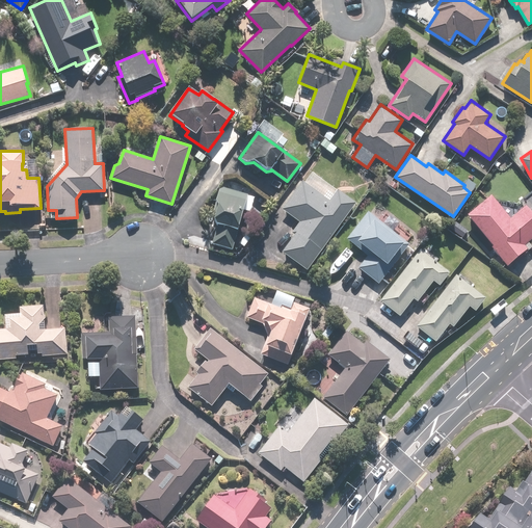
[(282,251),(307,269),(355,202),(338,188),(337,189),(312,170),(304,180),(302,178),(296,185),(297,186),(282,208),(299,220),(291,232),(294,234),(282,251)]
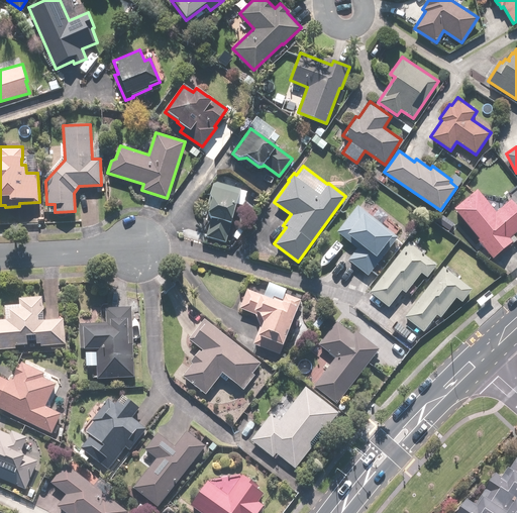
[(206,236),(225,241),(236,203),(243,204),(246,191),(240,189),(240,188),(217,182),(213,184),(206,207),(209,208),(207,214),(210,219),(206,236)]
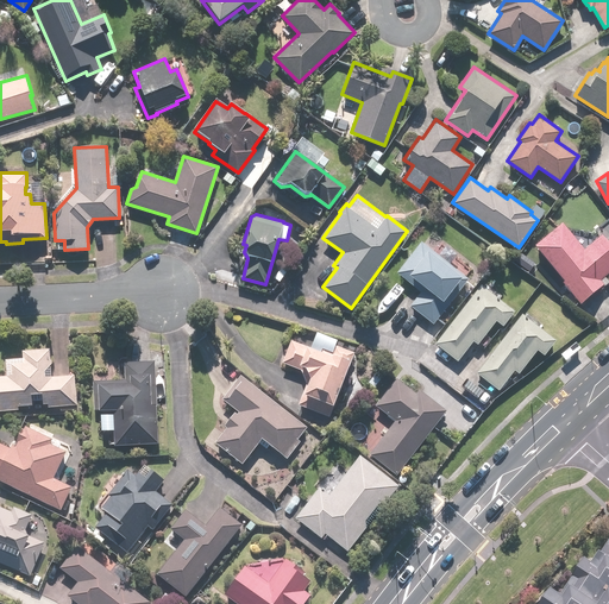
[(571,293),(581,303),(604,283),(601,280),(608,271),(608,244),(601,234),(583,249),(562,222),(534,246),(564,281),(562,282),(567,288),(566,289),(570,293),(571,293)]
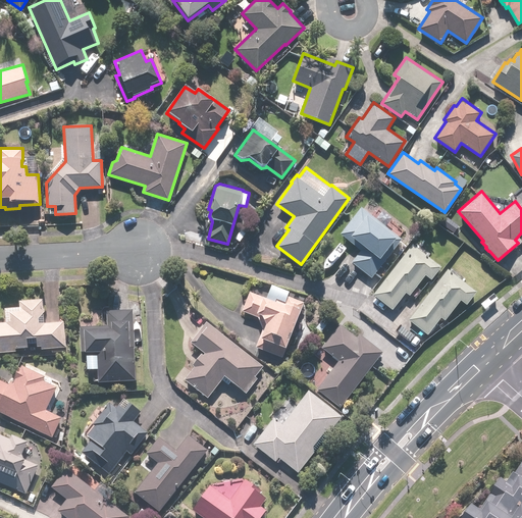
[(351,261),(371,276),(402,239),(361,207),(340,234),(360,250),(351,261)]
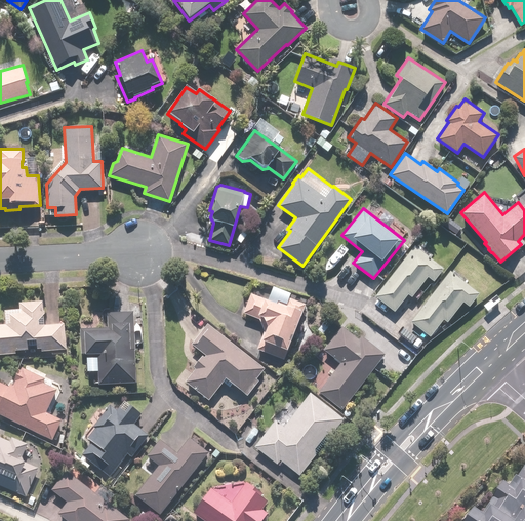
[(414,245),(374,295),(394,311),(407,293),(411,296),(427,276),(433,281),(443,268),(414,245)]
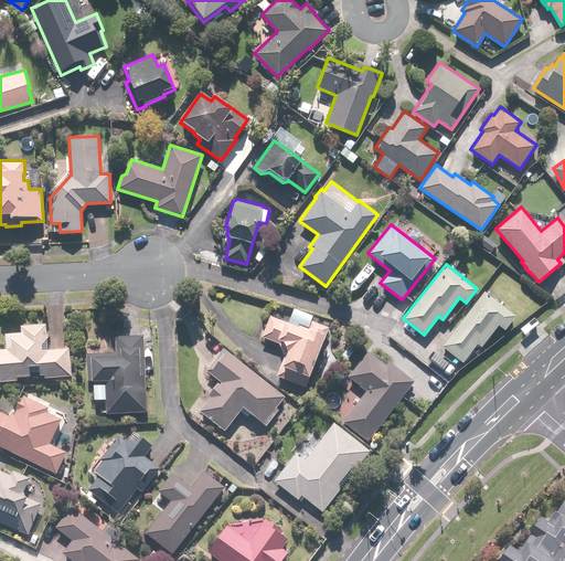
[(483,292),(441,346),(462,362),(477,343),(481,347),(498,325),(504,329),(515,316),(483,292)]
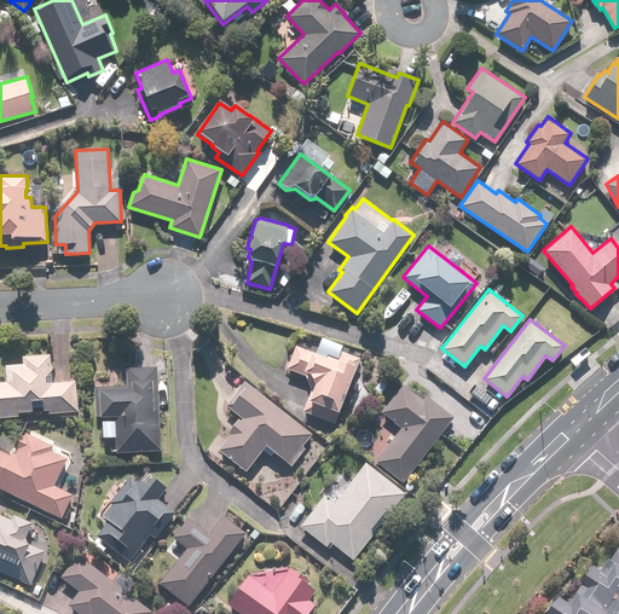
[(284,366),(305,375),(310,387),(301,409),(336,422),(360,355),(339,348),(335,355),(323,351),(322,354),(293,343),(284,366)]
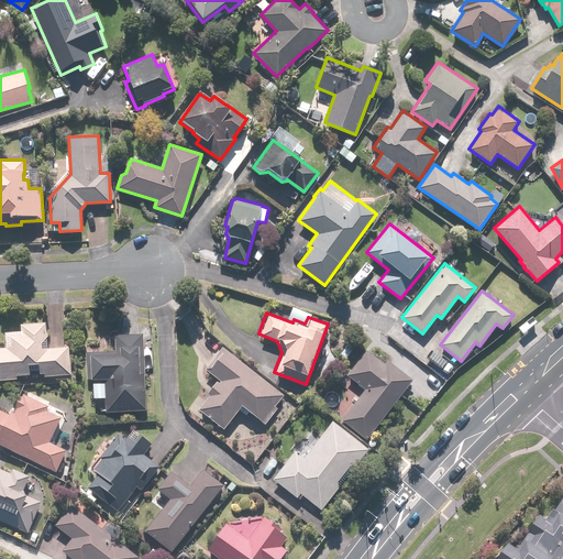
[(37,363),(39,375),(70,373),(68,344),(48,346),(46,319),(21,321),(21,327),(3,328),(4,343),(0,343),(0,379),(31,376),(30,364),(37,363)]
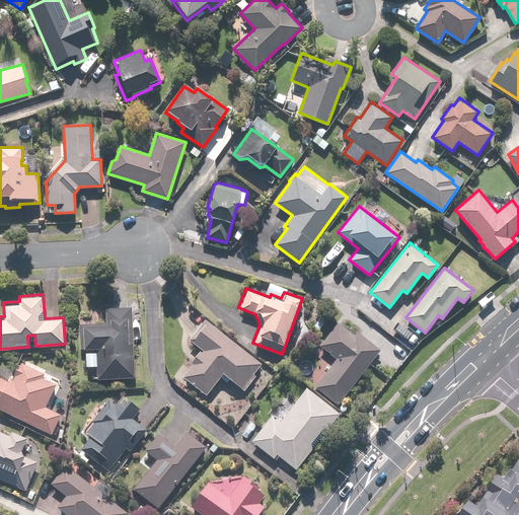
[(132,322),(132,306),(105,305),(105,318),(100,318),(100,322),(80,322),(79,349),(96,349),(95,376),(133,377),(134,346),(128,346),(129,322),(132,322)]
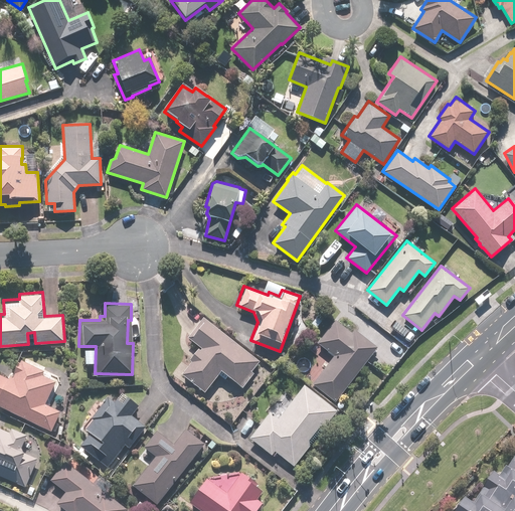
[(259,359),(202,316),(187,336),(199,345),(189,358),(191,360),(181,372),(204,390),(220,369),(241,386),(253,371),(251,369),(259,359)]
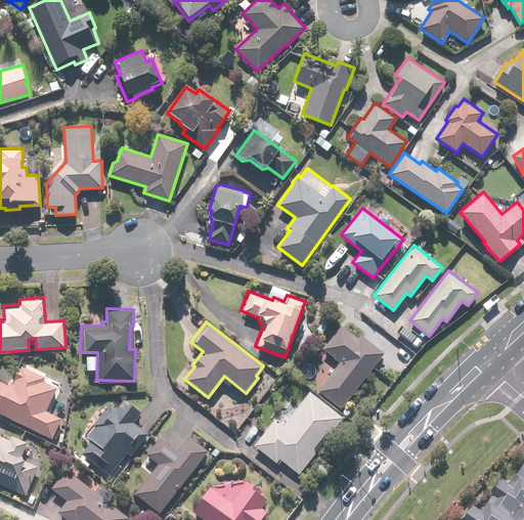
[(316,389),(340,406),(384,351),(360,333),(357,337),(341,323),(322,347),(339,360),(316,389)]
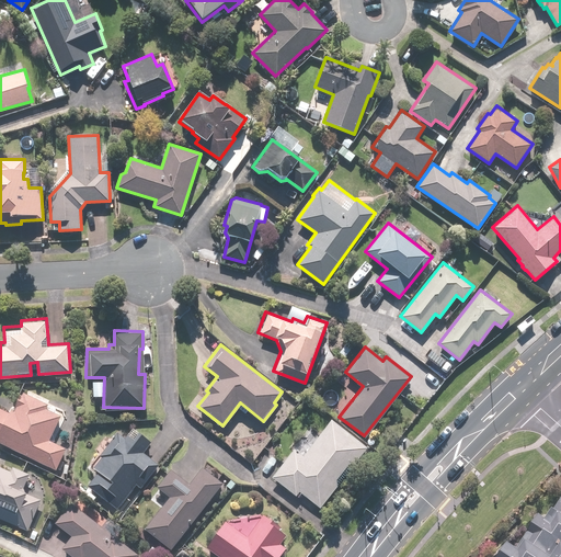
[(49,439),(60,415),(46,408),(47,404),(23,391),(14,412),(0,406),(0,443),(56,468),(66,446),(49,439)]
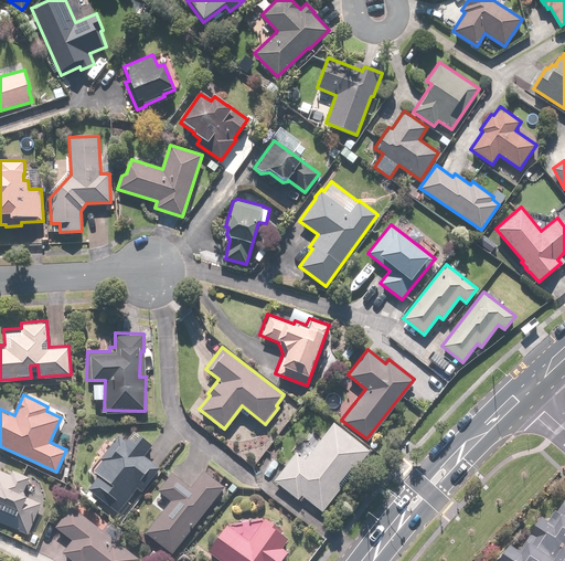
[(370,450),(331,420),(304,456),(295,450),(273,479),(297,498),(301,493),(323,510),(370,450)]
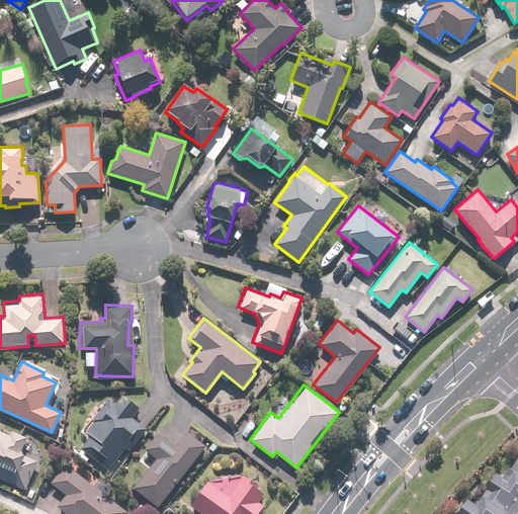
[(89,435),(80,445),(107,467),(125,445),(128,449),(147,426),(133,415),(141,406),(122,391),(113,401),(108,397),(100,408),(98,406),(91,415),(93,417),(83,429),(89,435)]
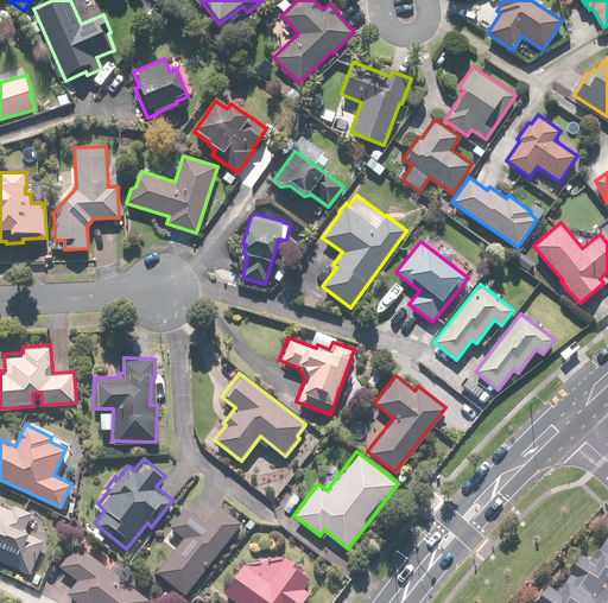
[(0,559),(31,573),(46,538),(24,529),(31,512),(12,503),(11,507),(0,502),(0,559)]
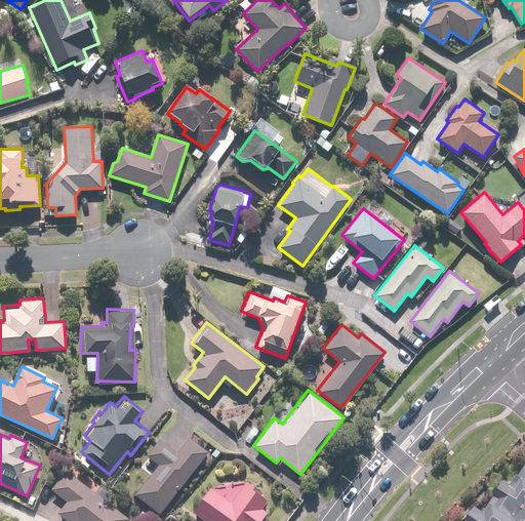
[(161,512),(209,450),(190,435),(178,450),(160,436),(145,454),(156,463),(134,490),(161,512)]
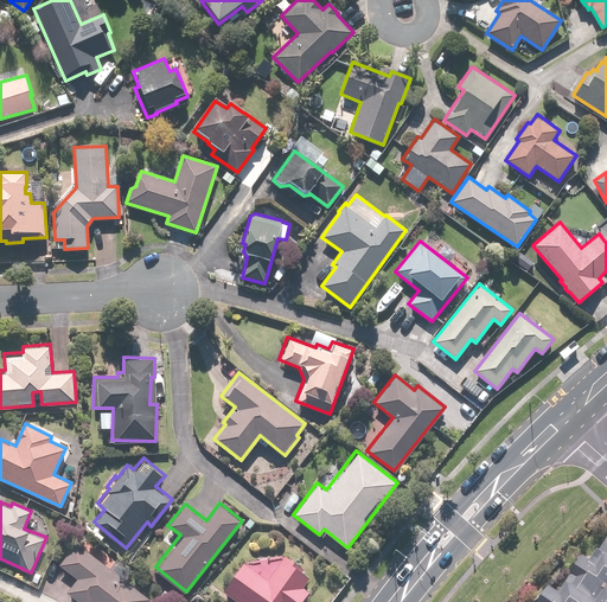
[(606,601),(606,531),(593,554),(587,550),(564,584),(555,578),(538,601),(606,601)]
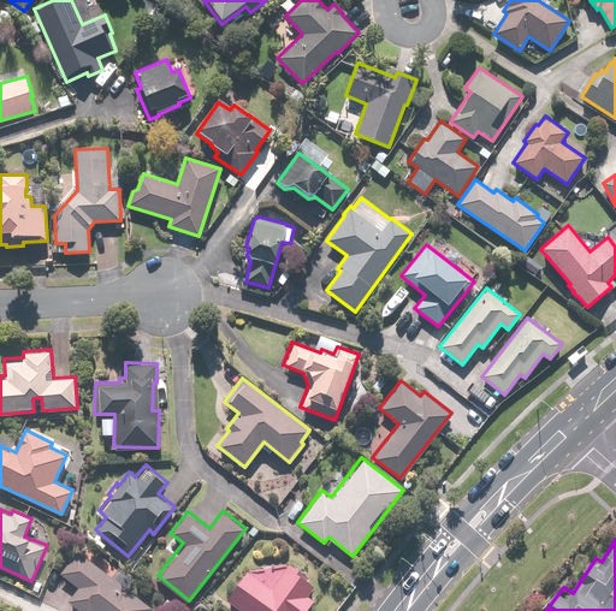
[(148,610),(153,605),(125,586),(132,575),(118,564),(111,574),(80,551),(61,575),(77,587),(69,598),(86,610),(148,610)]
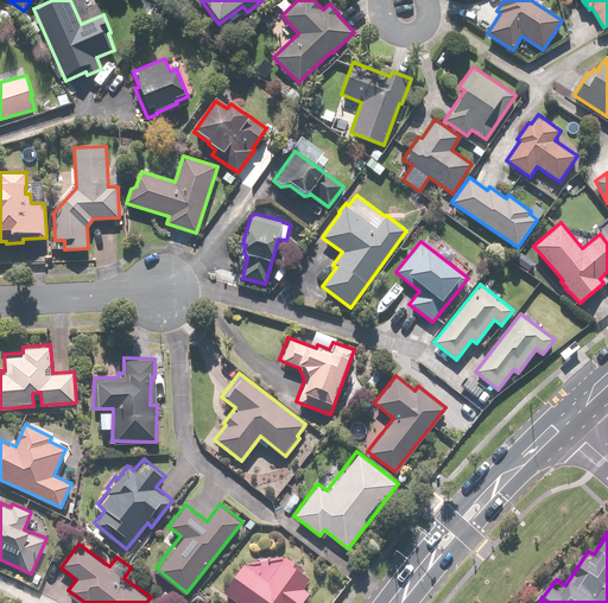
[(301,602),(310,589),(305,585),(310,578),(301,571),(303,567),(284,553),(266,578),(245,563),(225,590),(242,602),(301,602)]
